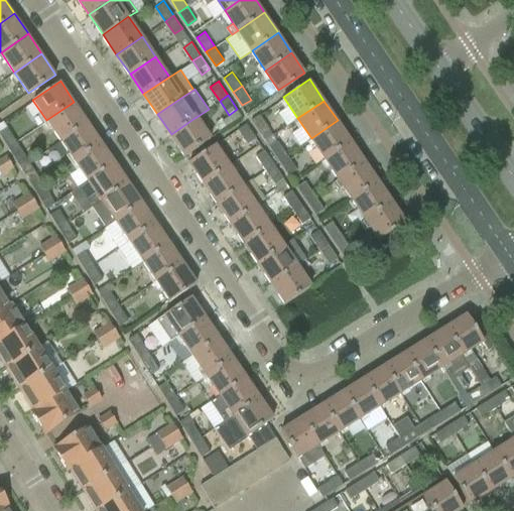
[(46,120),(60,140),(88,121),(74,102),(46,120)]
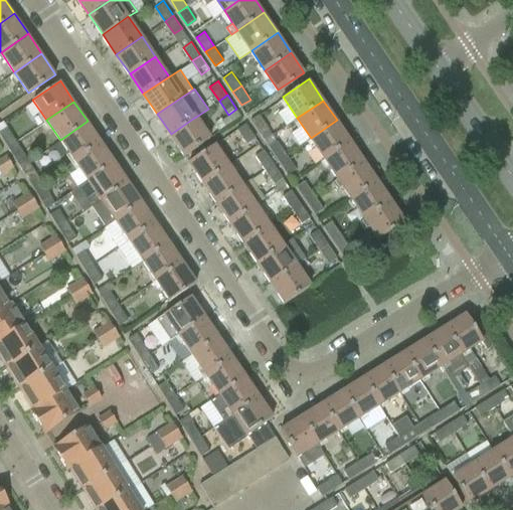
[(260,113),(251,118),(251,119),(261,132),(269,127),(261,114),(260,113)]
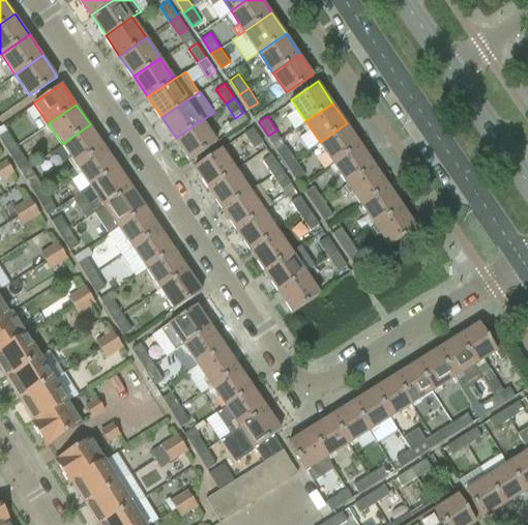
[(202,120),(176,138),(189,158),(216,141),(202,120)]
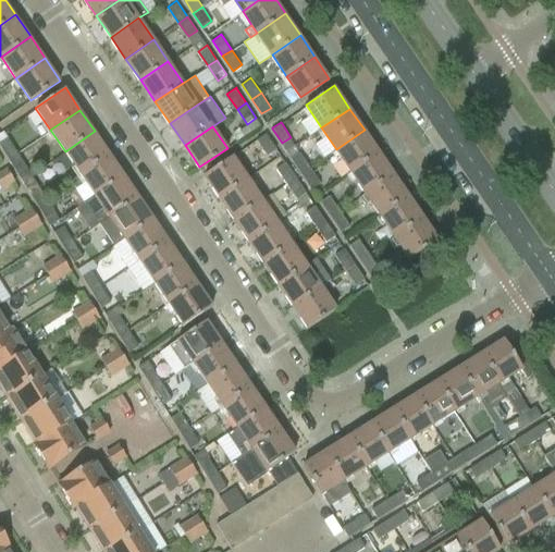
[(336,149),(350,171),(379,151),(365,130),(336,149)]
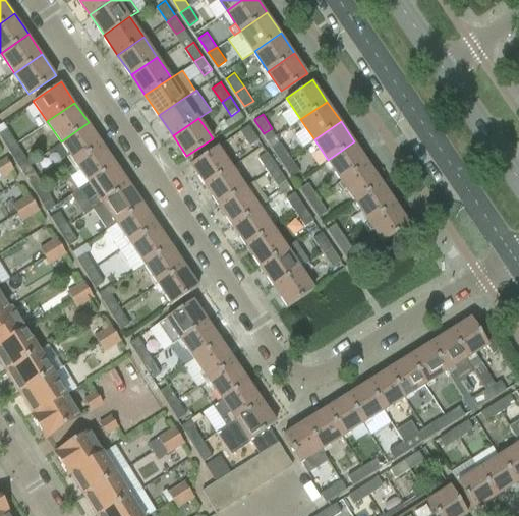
[(61,141),(74,162),(102,142),(89,122),(61,141)]
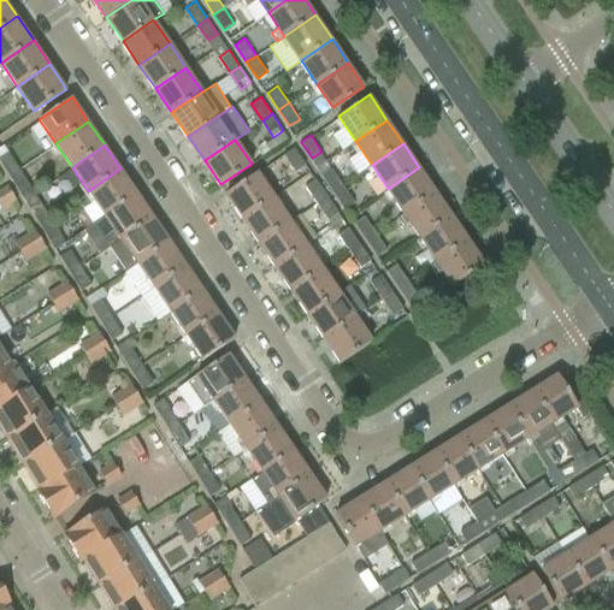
[(293,146),(284,153),(296,170),(306,163),(294,146),(293,146)]
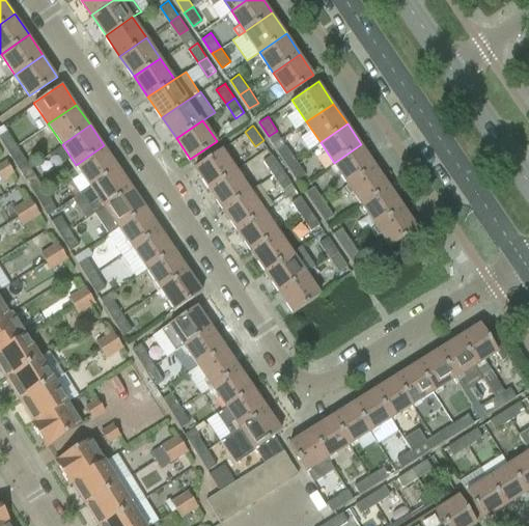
[(0,134),(0,136),(8,149),(18,143),(8,129),(0,134)]
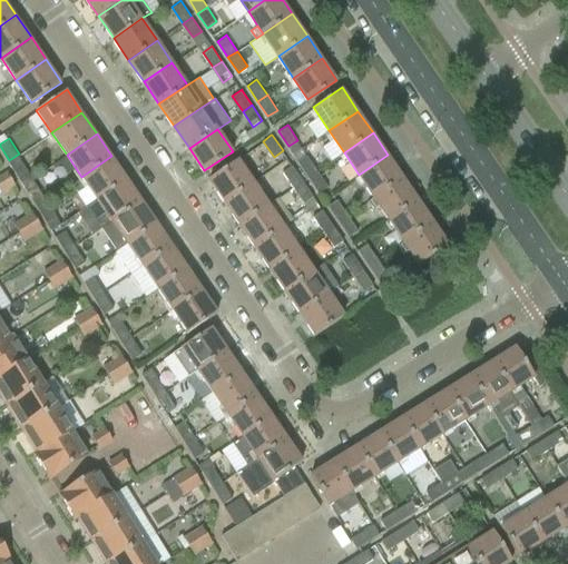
[(19,154),(9,160),(19,176),(28,170),(19,154)]
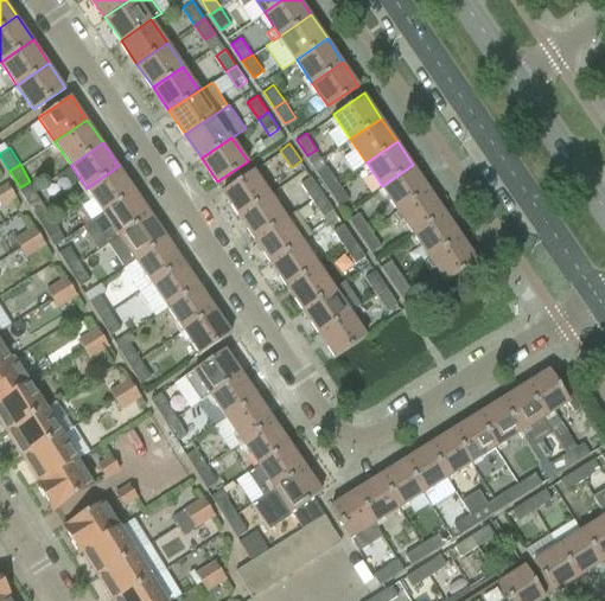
[(318,172),(329,189),(339,181),(328,165),(318,172)]
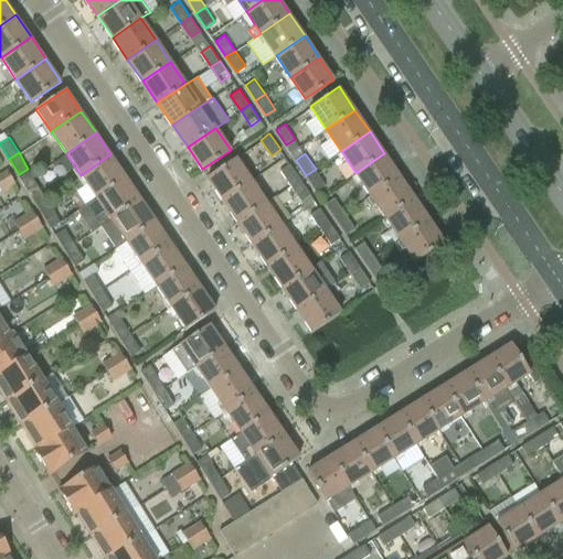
[(356,173),(371,195),(400,175),(384,153),(356,173)]
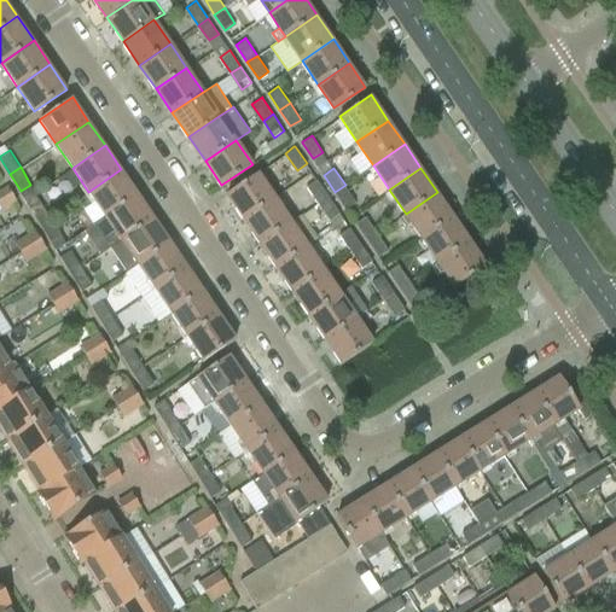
[(94,199),(85,207),(94,221),(104,215),(105,215),(138,193),(121,169),(88,192),(94,199)]
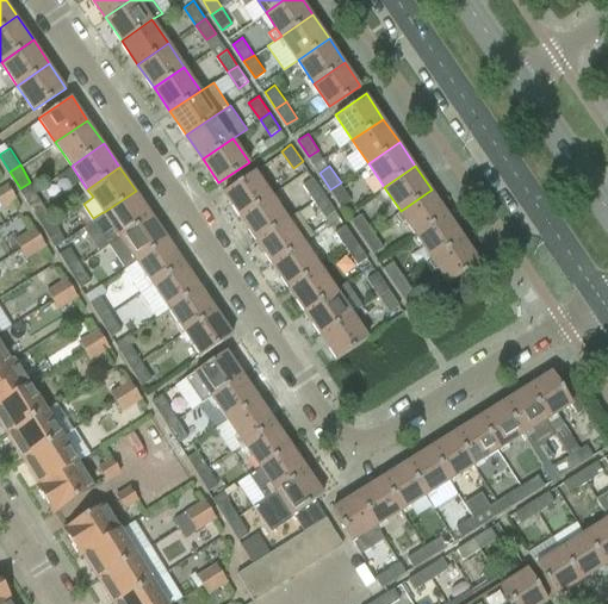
[(224,191),(241,216),(271,194),(254,170),(224,191)]
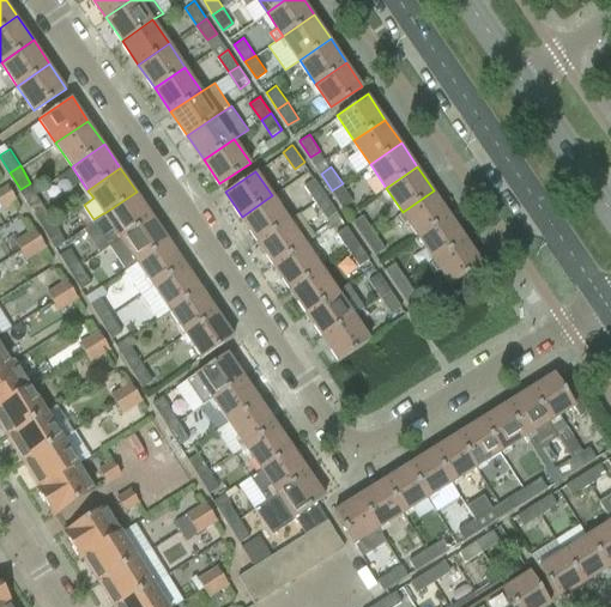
[(306,184),(316,201),(326,194),(315,177),(306,184)]
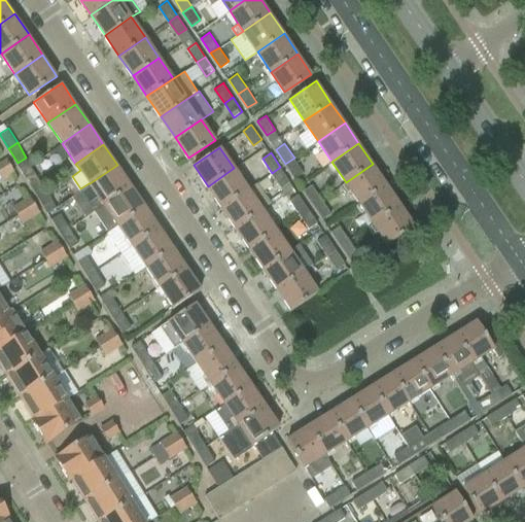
[(0,162),(0,173),(2,176),(13,169),(7,158),(0,162)]
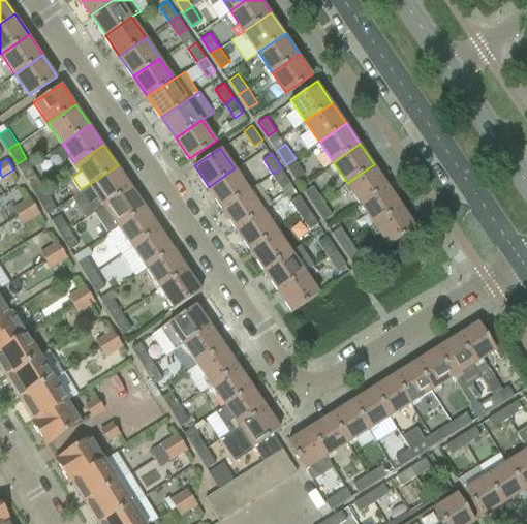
[(296,158),(286,164),(296,178),(305,173),(296,158)]
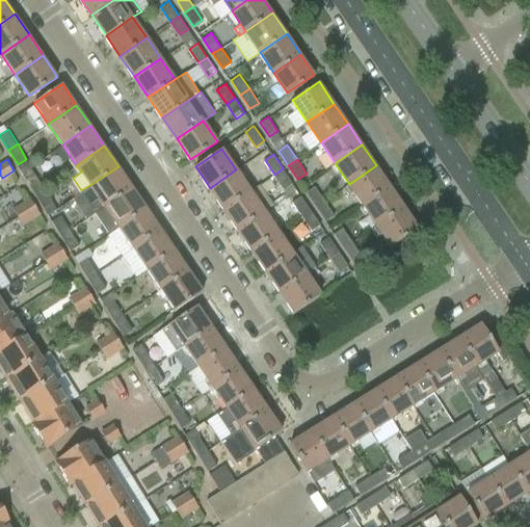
[(354,191),(364,205),(390,186),(376,165),(349,184),(354,191)]
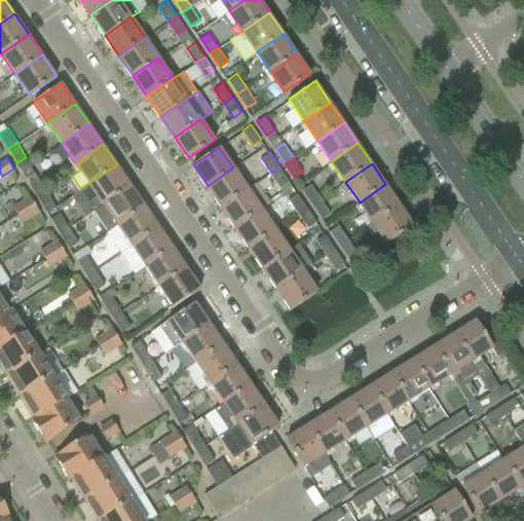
[(95,210),(103,203),(131,185),(117,164),(89,183),(81,189),(95,210)]
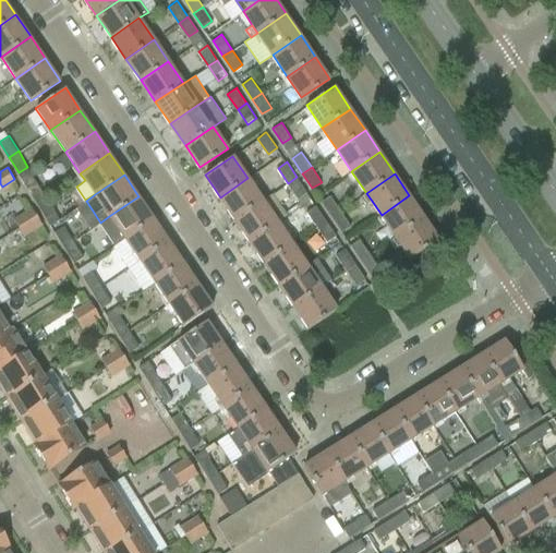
[(297,177),(288,183),(298,197),(306,191),(297,177)]
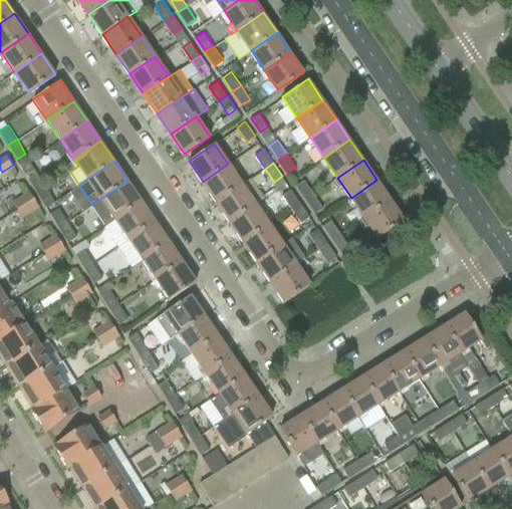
[(203,182),(216,202),(242,184),(228,164),(203,182)]
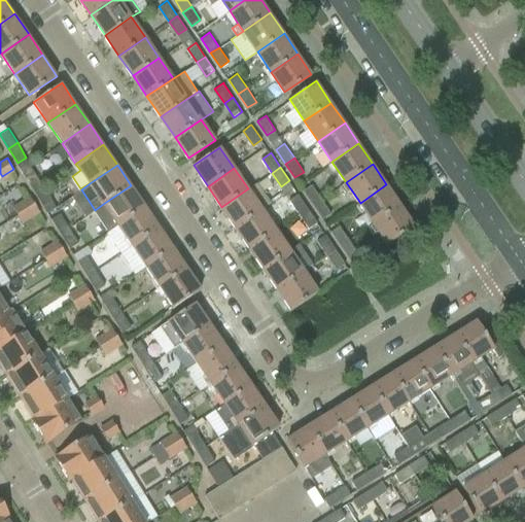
[(26,176),(34,190),(43,184),(34,170),(26,176)]
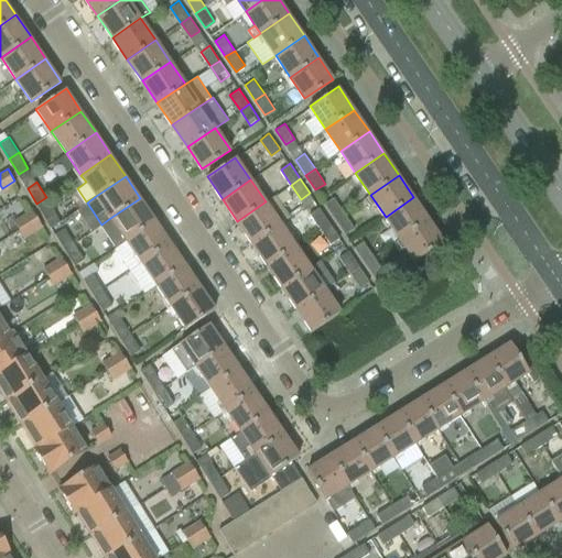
[(266,201),(237,221),(252,242),(280,223),(292,216),(282,201),(292,196),(287,187),(277,194),(266,201)]
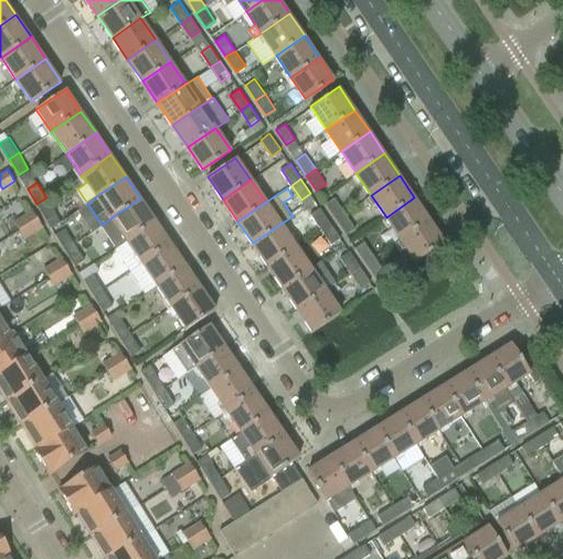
[(371,195),(367,199),(371,206),(376,203),(371,195)]
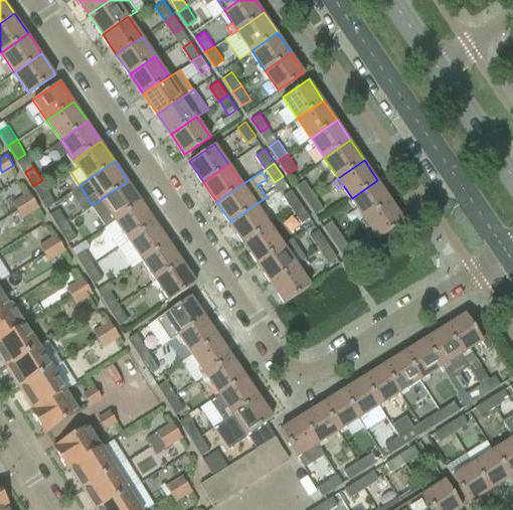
[(42,180),(33,186),(42,200),(51,194),(42,180)]
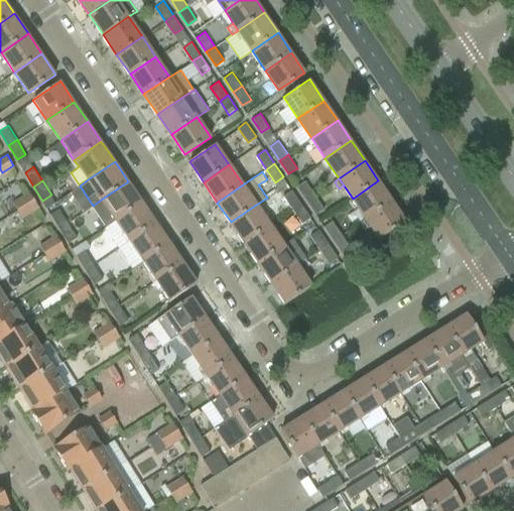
[(297,185),(306,200),(315,195),(305,180),(297,185)]
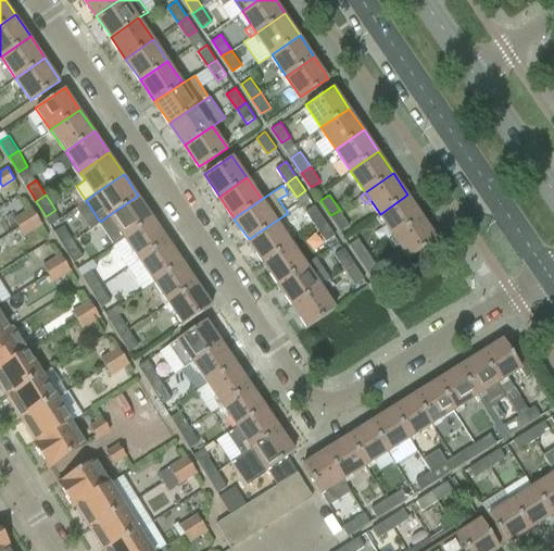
[(380,214),(394,236),(423,216),(407,195),(380,214)]
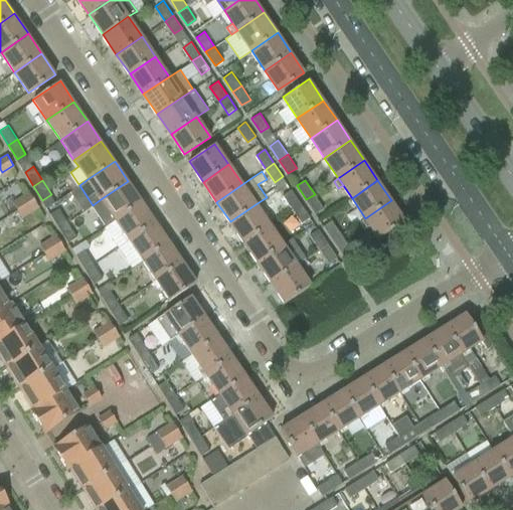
[(101,199),(93,205),(107,225),(115,219),(142,201),(128,181),(101,199)]
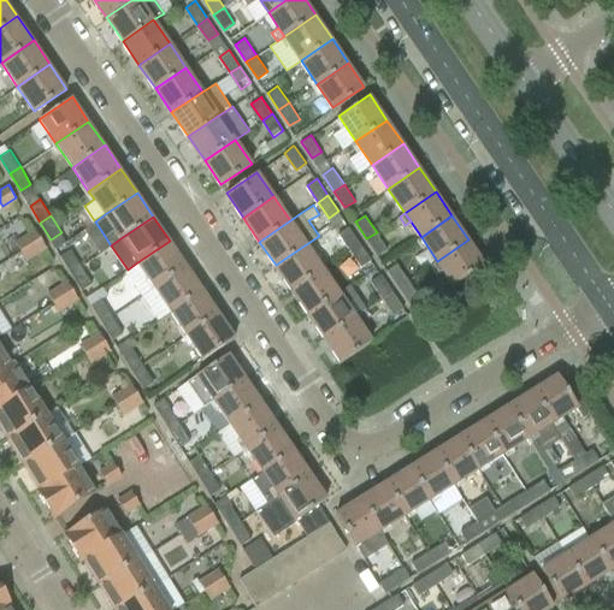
[(340,232),(350,249),(360,243),(349,226),(340,232)]
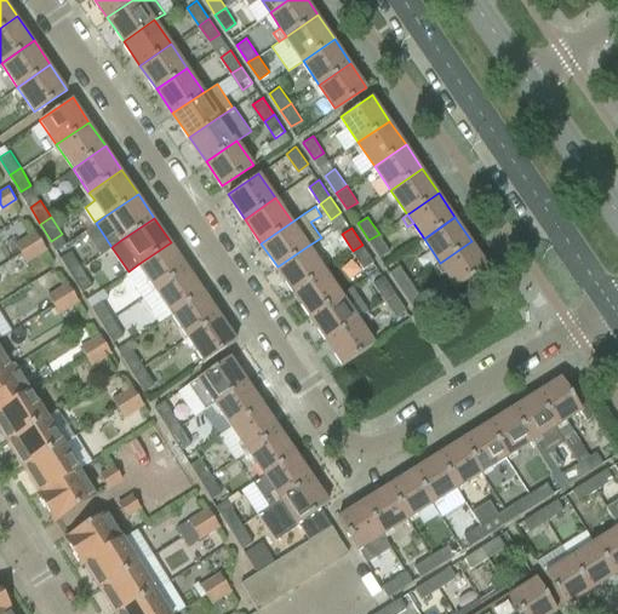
[(16,241),(22,251),(41,239),(35,230),(16,241)]
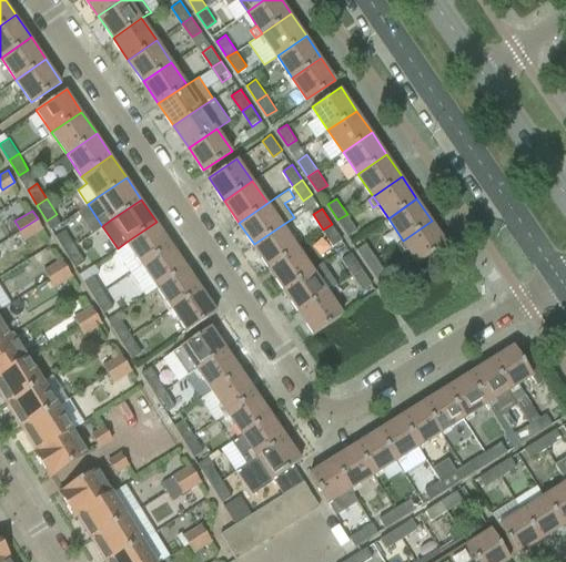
[(347,214),(337,220),(347,235),(357,228),(347,214)]
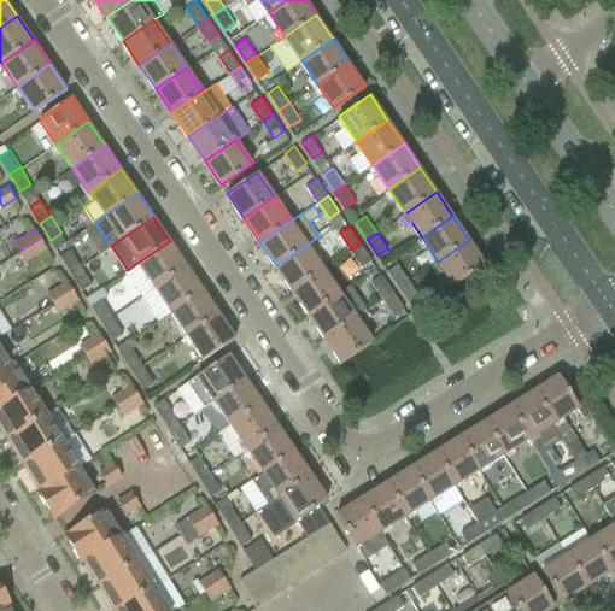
[(41,238),(22,250),(27,258),(46,246),(41,238)]
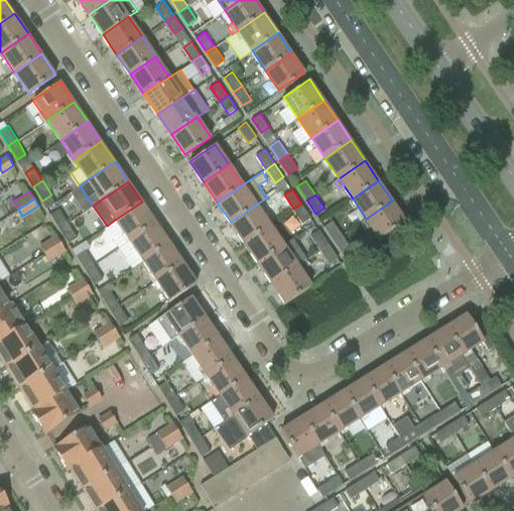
[(392,201),(366,219),(380,239),(406,221),(392,201)]
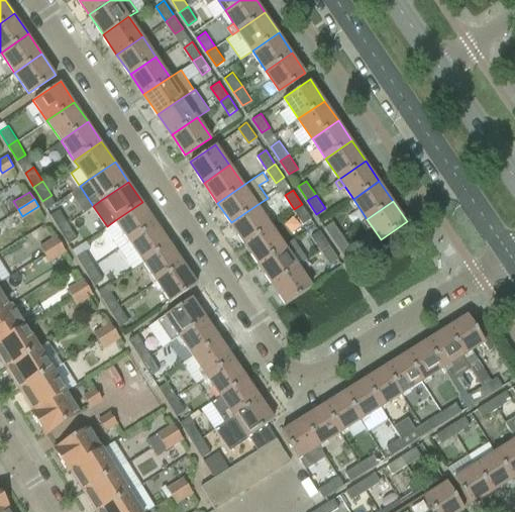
[(115,220),(128,240),(156,222),(142,202),(115,220)]
